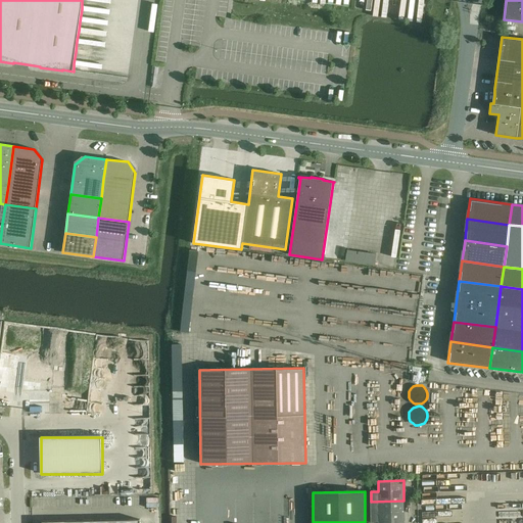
[(372,522),(379,522),(405,522),(403,501),(371,502),(372,522)]
